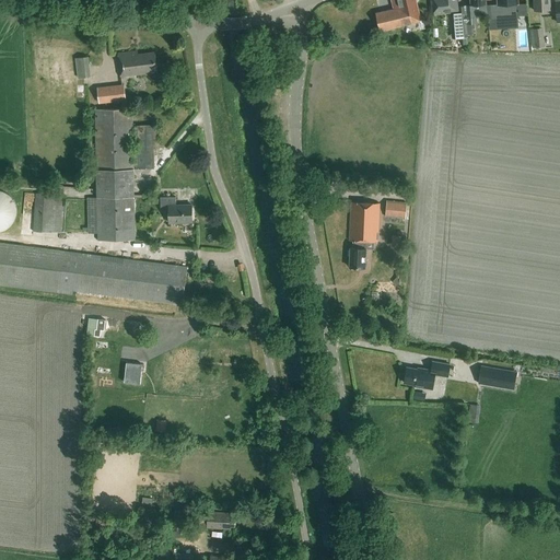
[(381,32),(421,21),(419,14),(417,2),(418,0),(417,0),(392,0),(394,9),(375,13),(381,32)]
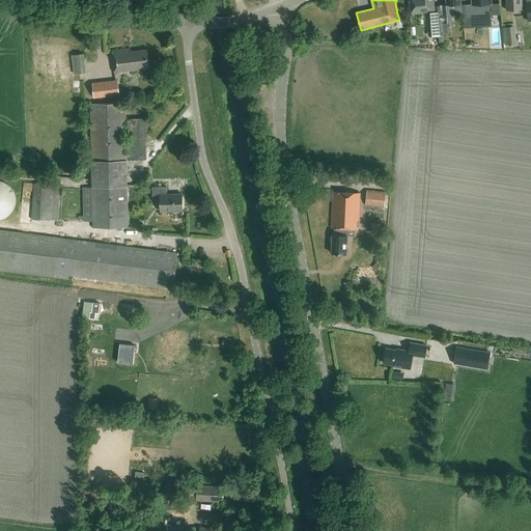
[(437,23),(438,35),(438,39),(443,38),(443,35),(443,34),(441,5),(435,5),(434,0),(409,0),(411,15),(428,12),(429,24),(437,23)]
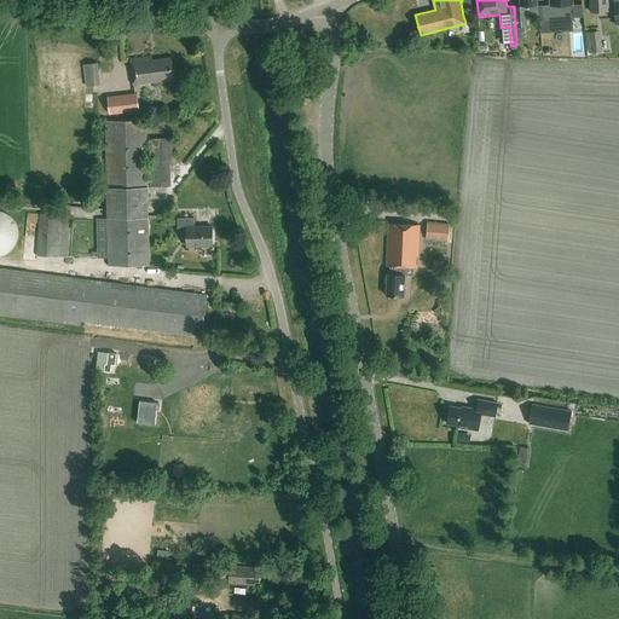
[(519,0),(520,5),(514,6),(516,40),(518,40),(518,38),(524,38),(522,30),(528,29),(526,6),(538,4),(537,0),(519,0)]
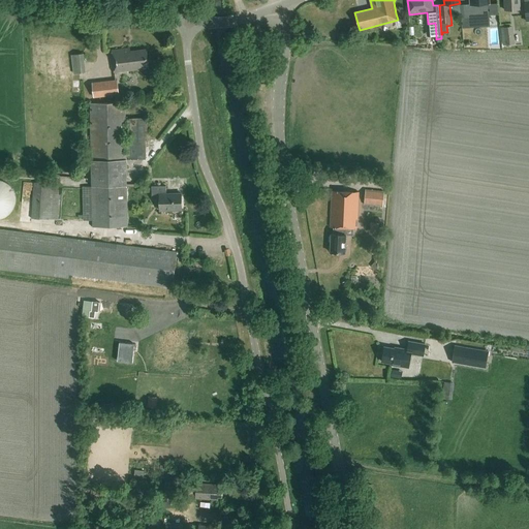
[(490,3),(489,0),(469,0),(470,4),(463,4),(464,19),(474,19),(474,16),(488,14),(488,3),(490,3)]
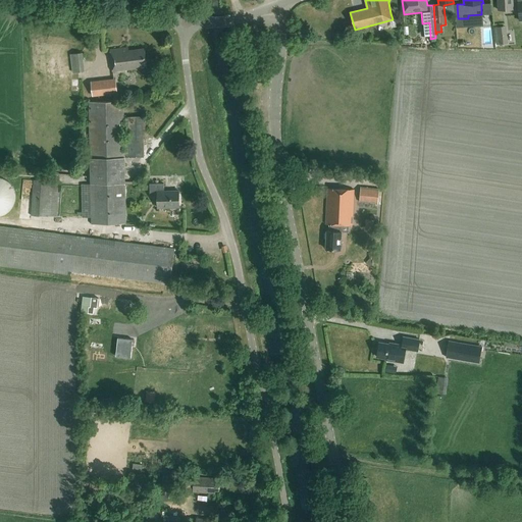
[(498,0),(499,10),(513,9),(512,0),(498,0)]
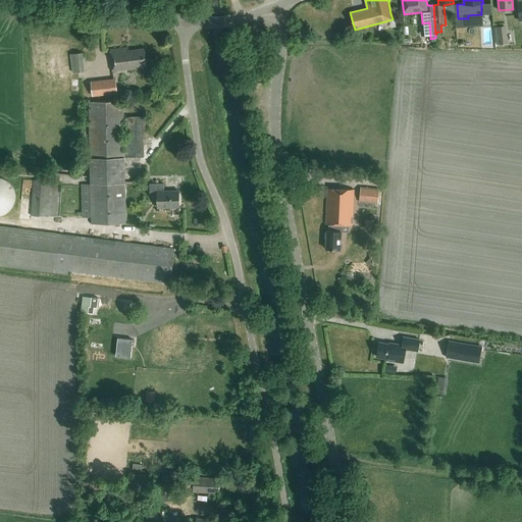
[(508,42),(507,24),(496,25),(497,42),(508,42)]
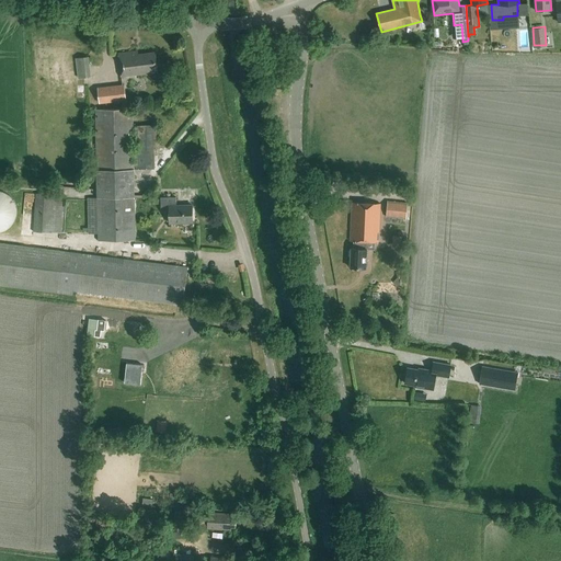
[(149,71),(157,70),(155,53),(137,55),(137,52),(119,55),(122,78),(150,75),(149,71)]
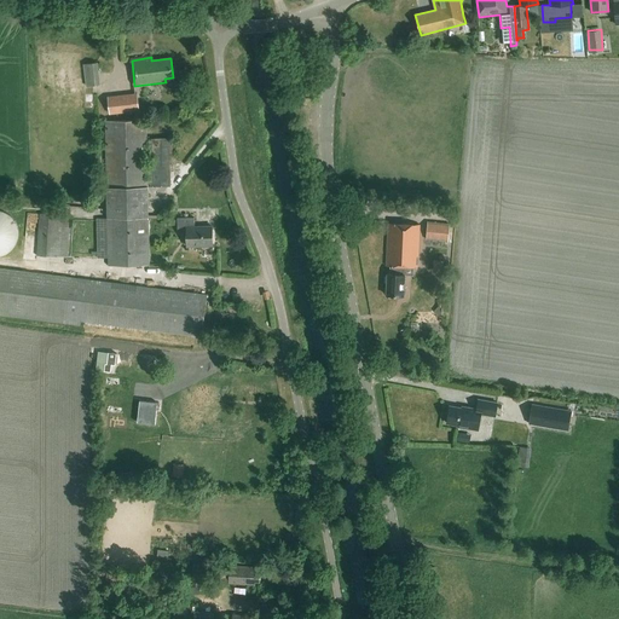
[(86,86),(100,85),(97,62),(84,64),(86,86)]
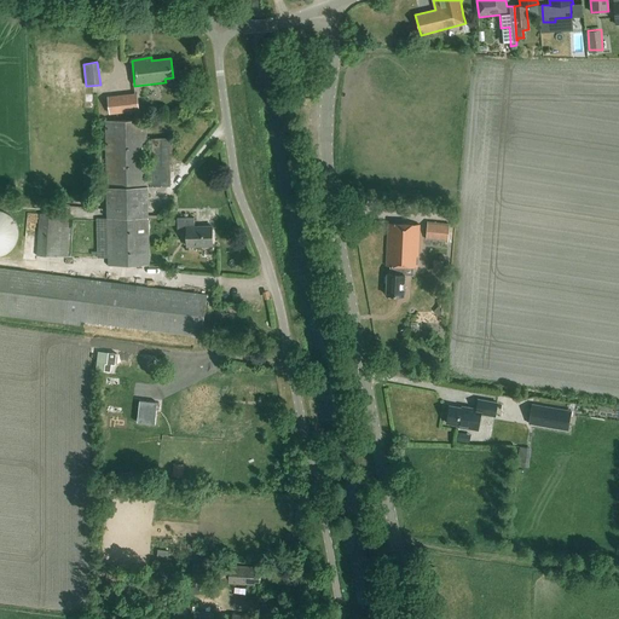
[(139,111),(137,93),(108,97),(110,114),(139,111)]
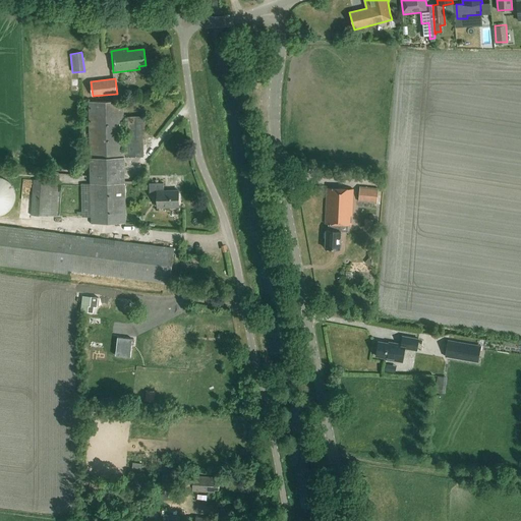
[(145,138),(145,116),(125,116),(125,153),(124,153),(123,101),(89,102),(91,223),(125,223),(124,158),(143,157),(143,138),(145,138)]
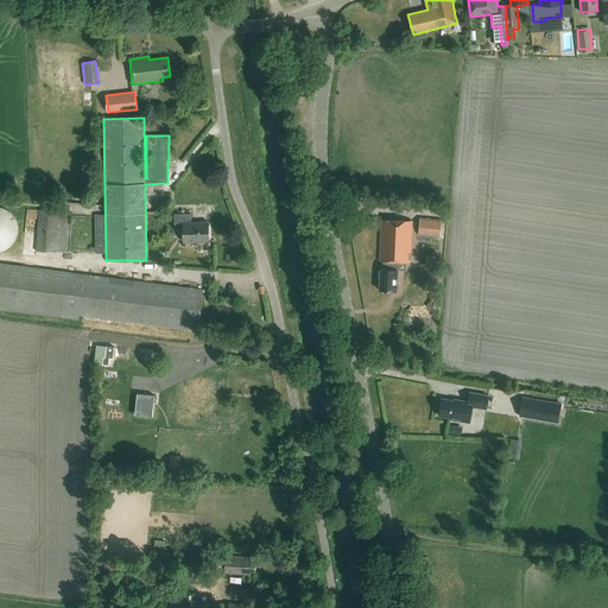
[(0,251),(1,251),(4,251),(6,249),(7,248),(8,247),(10,246),(11,245),(13,242),(14,241),(16,240),(16,238),(17,235),(17,234),(18,232),(18,229),(18,227),(18,226),(17,225),(17,222),(16,221),(16,219),(14,217),(13,216),(12,215),(11,214),(10,211),(8,210),(6,209),(4,208),(2,208),(0,207),(0,251)]
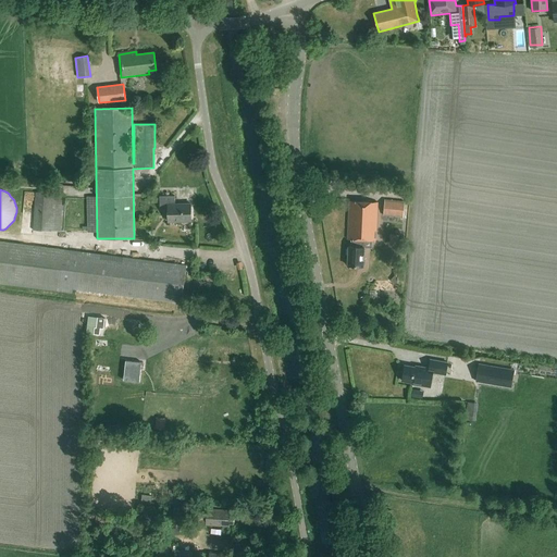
[(35,193),(33,230),(60,232),(63,194),(35,193)]
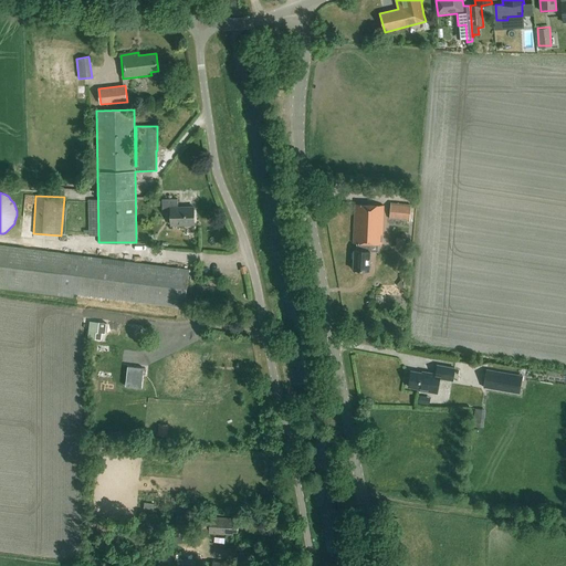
[(171,226),(195,224),(194,207),(178,208),(178,199),(163,199),(163,212),(170,212),(171,226)]
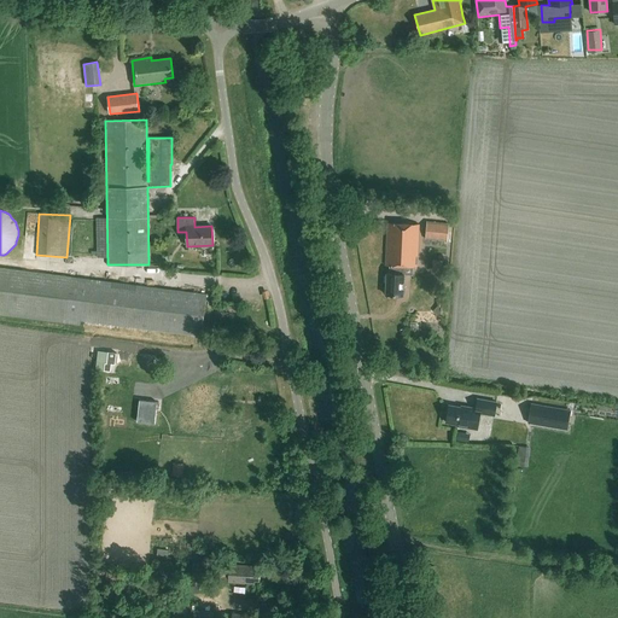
[(425,239),(448,240),(449,223),(427,221),(425,239)]
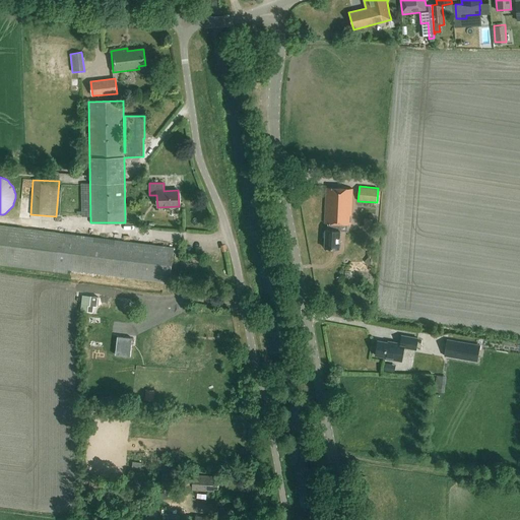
[(351,224),(352,190),(326,188),(324,223),(328,223),(327,231),(326,231),(325,242),(323,242),(323,246),(325,246),(325,248),(339,249),(340,231),(339,231),(339,223),(351,224)]
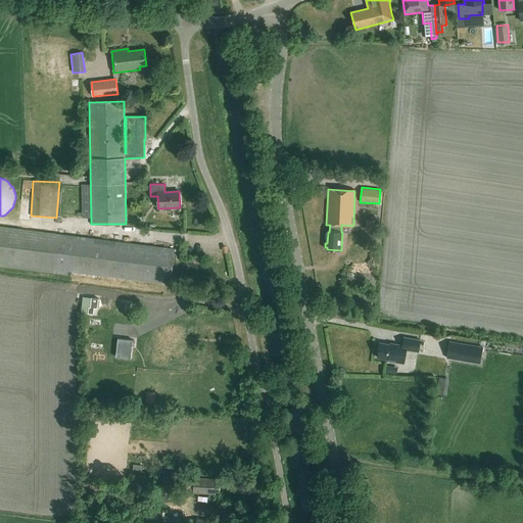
[(175,248),(0,226),(0,267),(119,282),(120,278),(171,285),(175,248)]
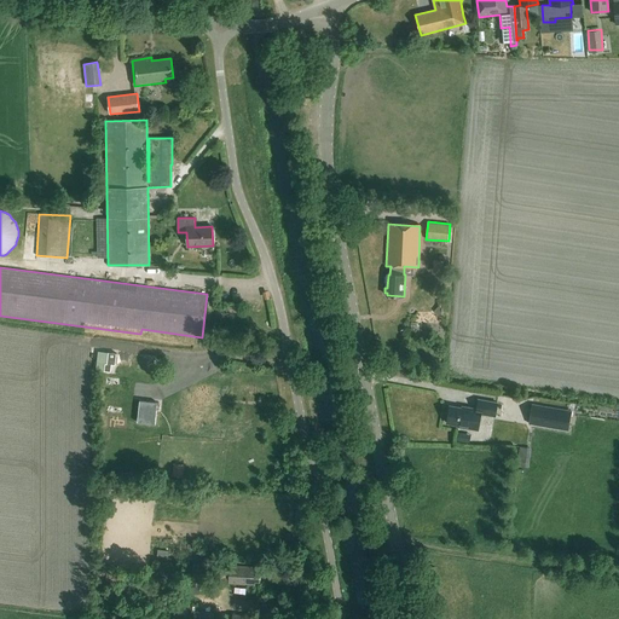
[(119,351),(117,362),(131,363),(131,354),(127,353),(127,352),(119,351)]
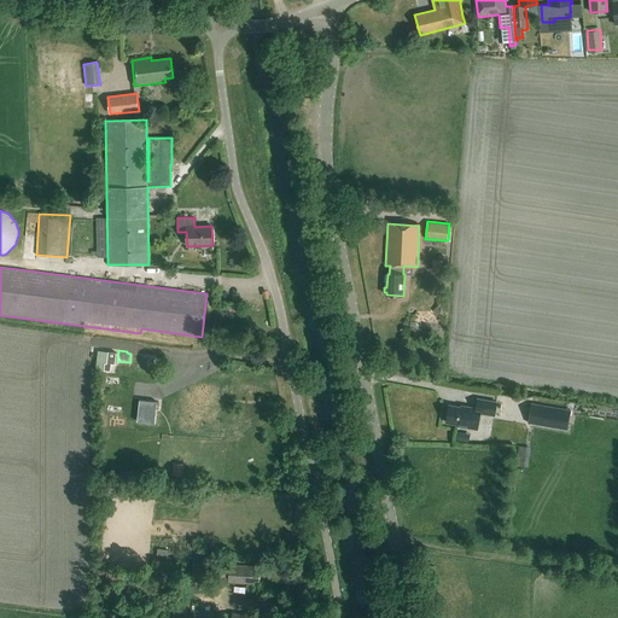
[(162,371),(163,361),(133,359),(132,365),(135,365),(135,372),(159,373),(162,371)]
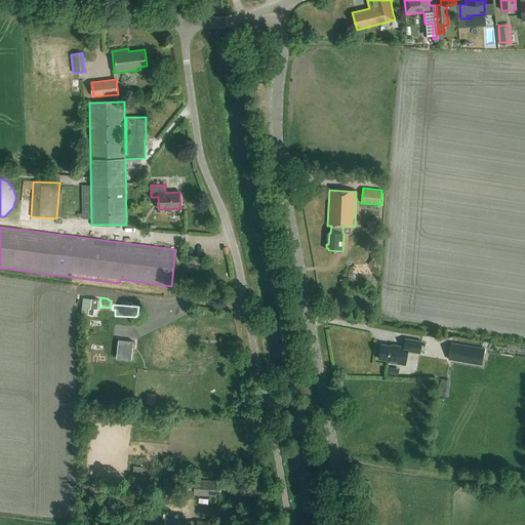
[(117,338),(115,356),(127,357),(128,339),(117,338)]
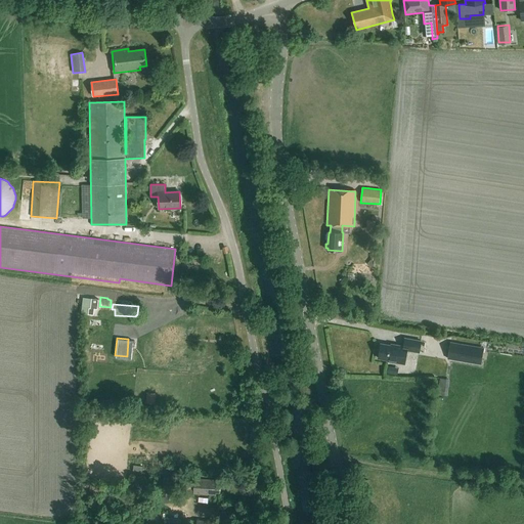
[(387,361),(404,364),(407,351),(420,353),(422,341),(405,339),(403,347),(396,345),(396,346),(381,344),(379,358),(388,360),(387,361)]
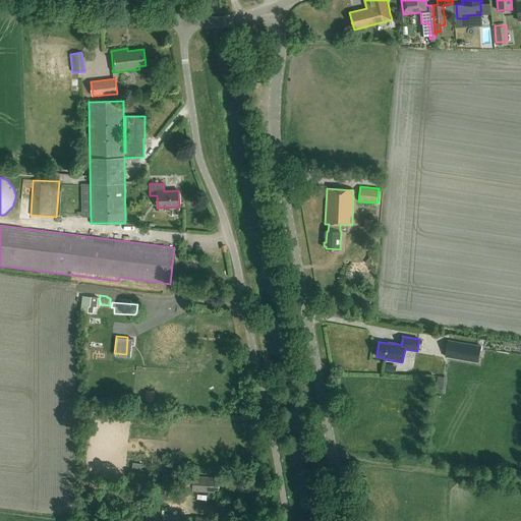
[(448,340),(445,356),(477,362),(480,346),(448,340)]
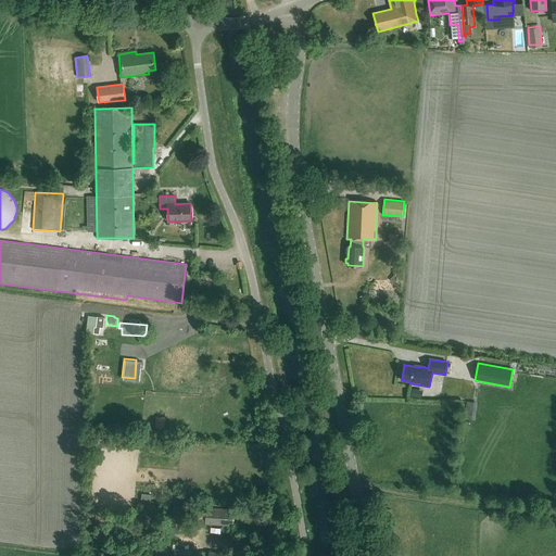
[(462,419),(470,420),(474,401),(464,400),(462,419)]
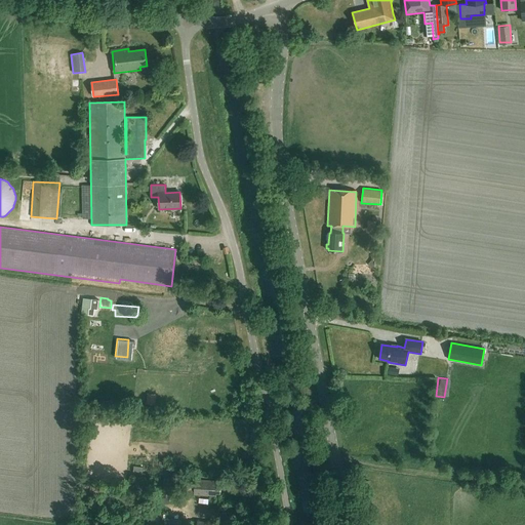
[(220,493),(221,484),(217,484),(217,481),(195,480),(195,482),(187,482),(186,492),(194,492),(194,494),(216,496),(216,493),(220,493)]
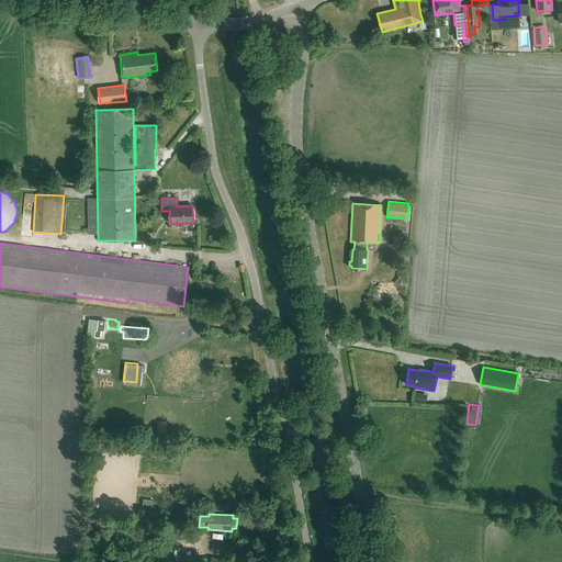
[(169,537),(192,538),(192,530),(175,529),(175,530),(170,529),(169,537)]
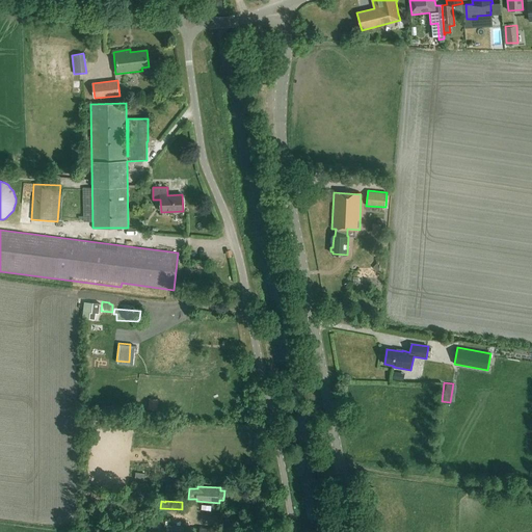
[(156,515),(154,531),(163,531),(164,515),(156,515)]
